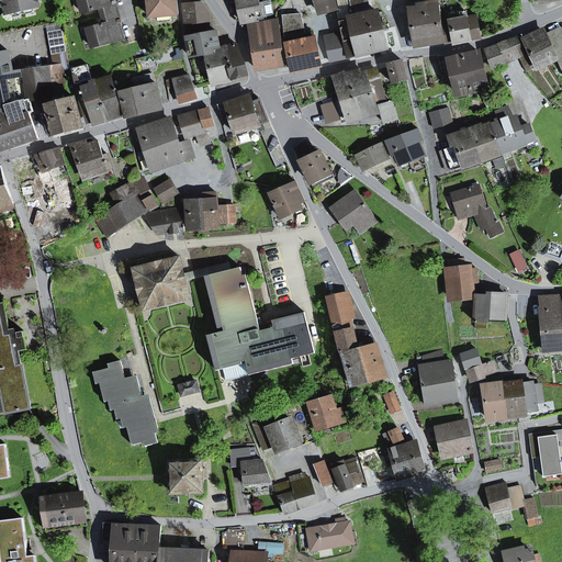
[(3,0),(6,9),(12,12),(35,7),(38,1),(37,0),(3,0)]
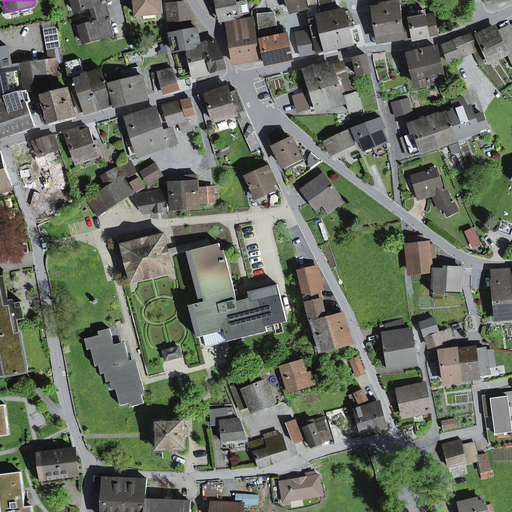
[(72,0),(75,12),(91,8),(93,15),(108,10),(105,1),(103,1),(102,0),(72,0)]
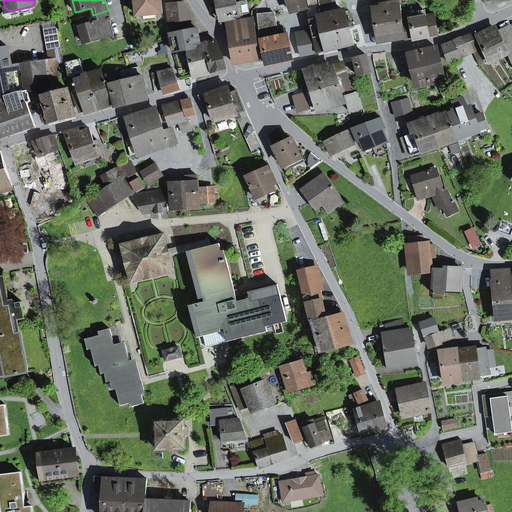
[(135,0),(137,16),(144,15),(156,14),(163,13),(161,0),(135,0)]
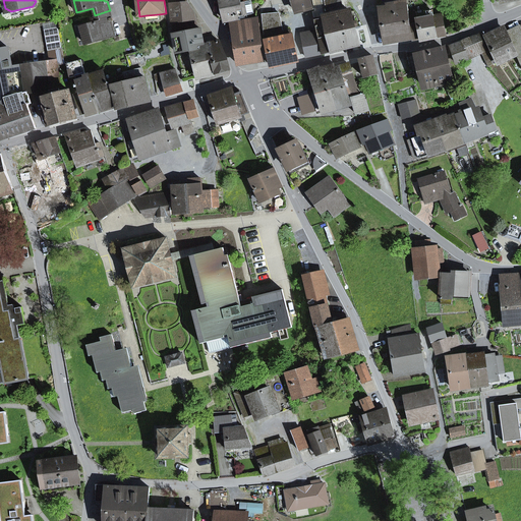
[(220,0),(224,19),(247,15),(244,2),(241,3),(240,0),(220,0)]
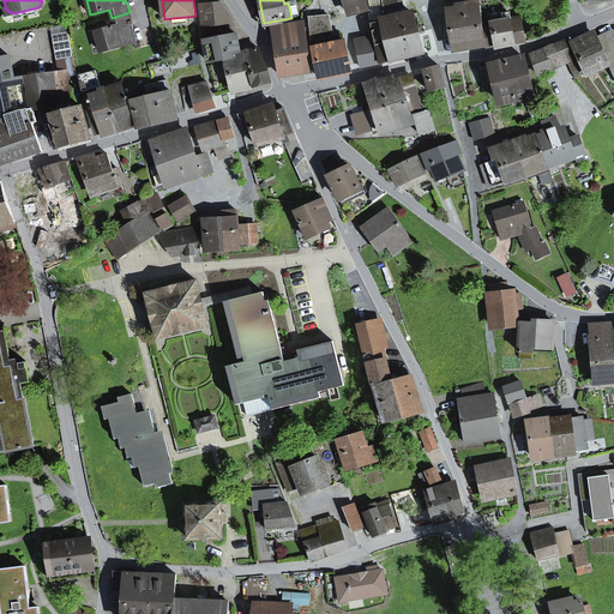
[(345,0),(349,13),(368,8),(366,0),(345,0)]
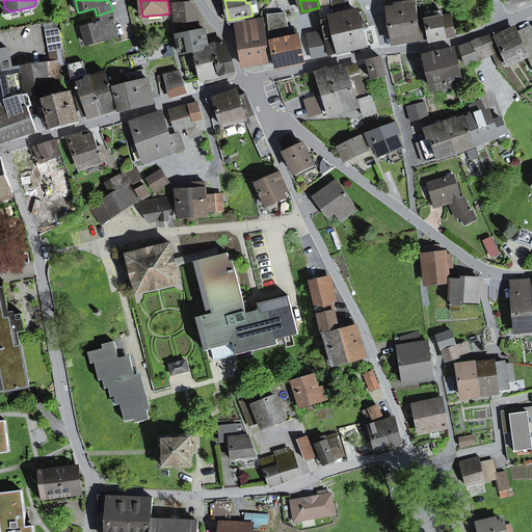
[(330,0),(334,9),(337,8),(348,6),(346,0),(330,0)]
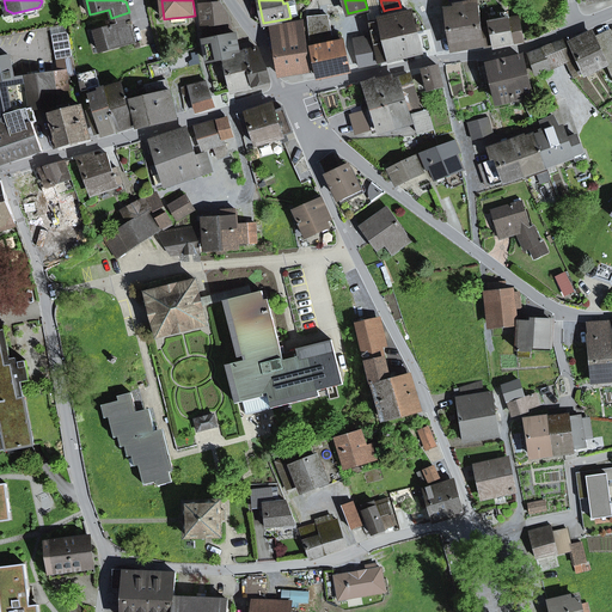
[(298,16),(298,13),(295,1),(287,2),(291,18),(298,16)]
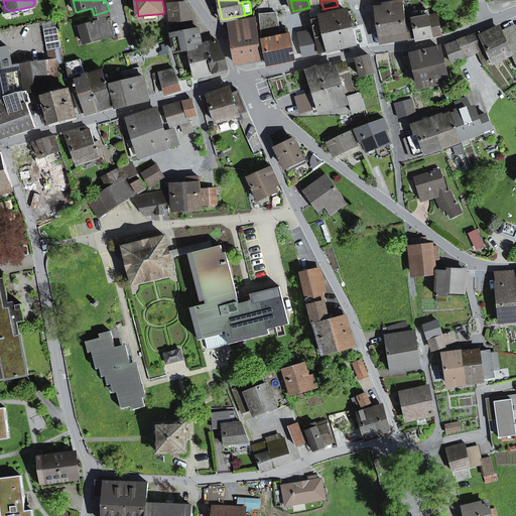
[(378,18),(394,15),(404,12),(403,1),(383,4),(383,8),(376,9),(377,18),(378,18)]
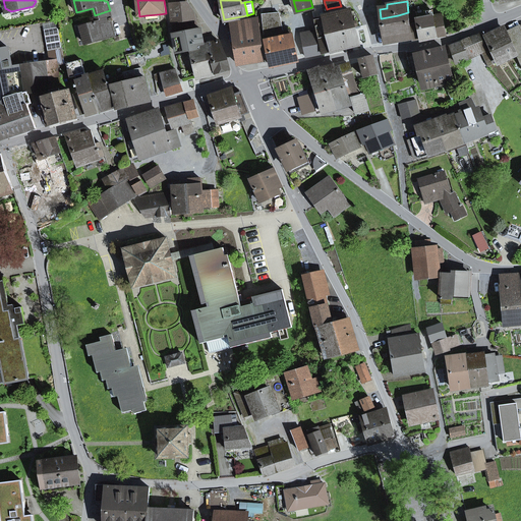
[(173,30),(197,24),(193,11),(188,4),(170,5),(173,30)]
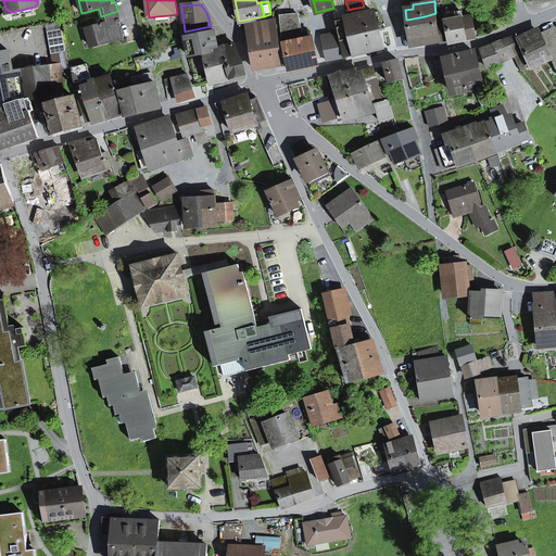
[(367,14),(365,5),(364,7),(352,9),(354,17),(345,20),(350,39),(379,32),(374,12),(367,14)]
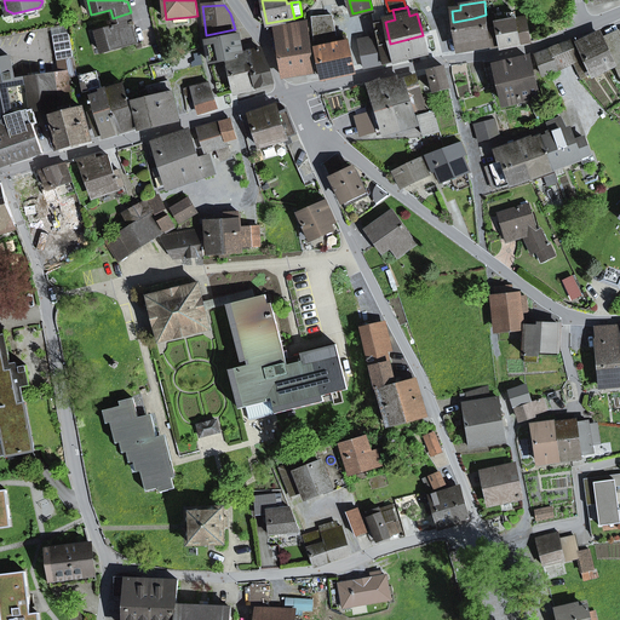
[(137,44),(131,26),(135,24),(131,12),(113,18),(115,27),(96,32),(102,53),(137,44)]
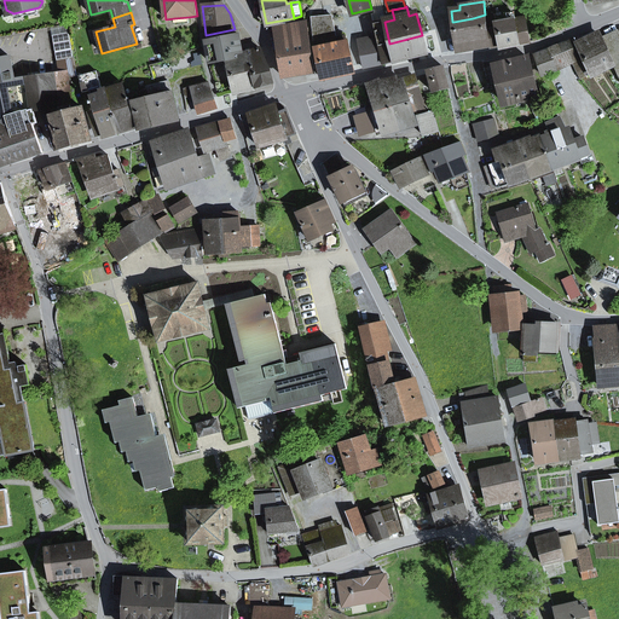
[(499,46),(501,48),(519,45),(515,19),(513,13),(508,15),(508,21),(496,23),(497,28),(499,46)]
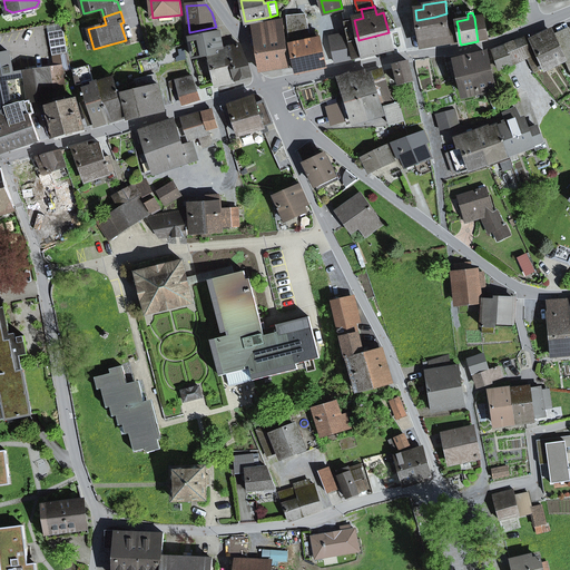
[(451,43),(449,28),(449,23),(446,13),(435,17),(439,42),(436,42),(438,47),(451,43)]
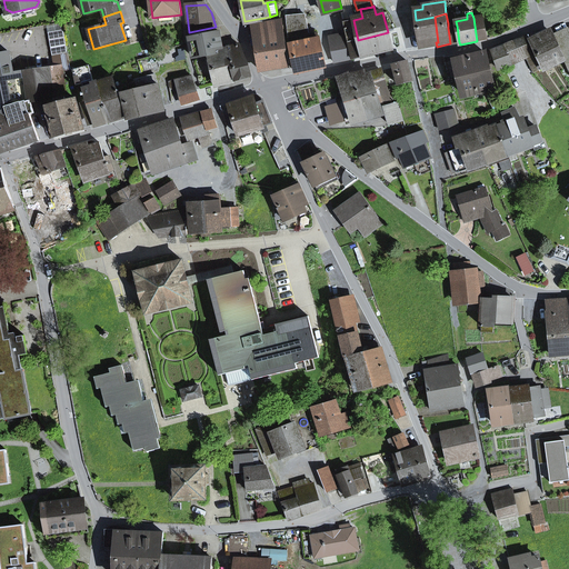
[(289,38),(296,72),(325,66),(319,38),(318,38),(309,40),(308,36),(309,35),(305,15),(287,17),(289,38)]
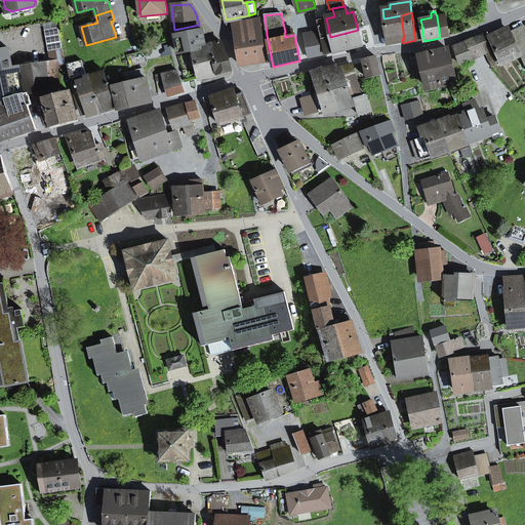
[(437,16),(440,38),(449,36),(445,14),(437,16)]
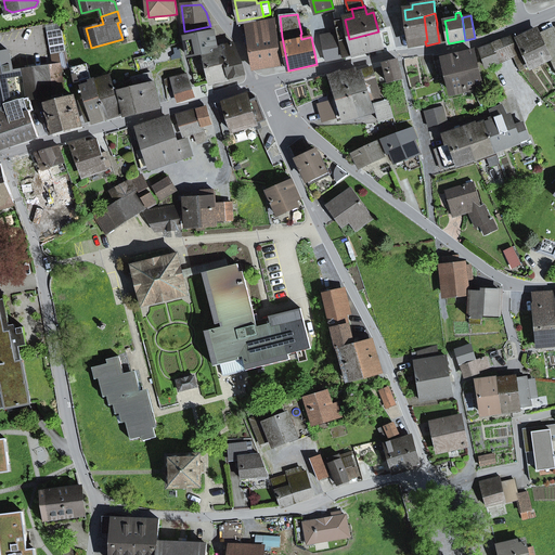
[(425,41),(427,41),(424,16),(407,20),(410,44),(425,41)]
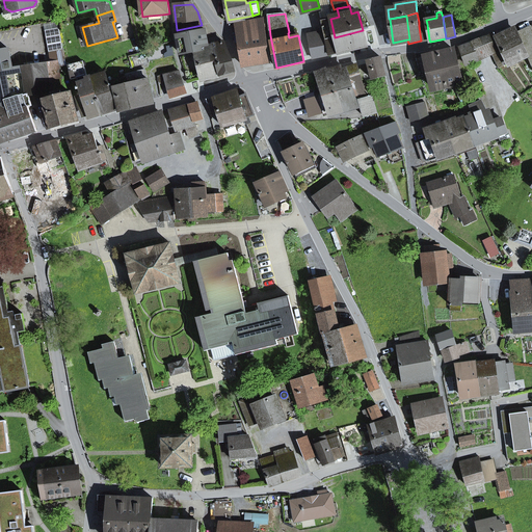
[(236,23),(243,65),(270,61),(263,19),(236,23)]
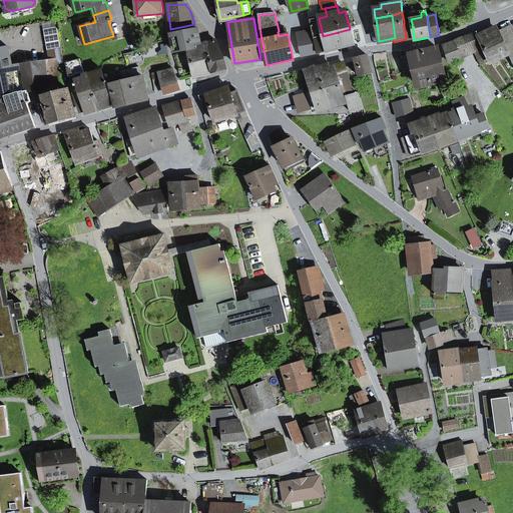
[(350,29),(323,36),(319,18),(311,20),(318,53),(354,44),(350,29)]
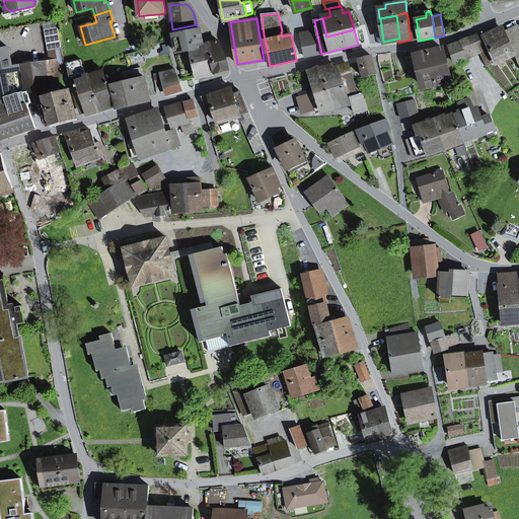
[(409,25),(411,40),(419,39),(417,23),(416,19),(409,21),(409,25)]
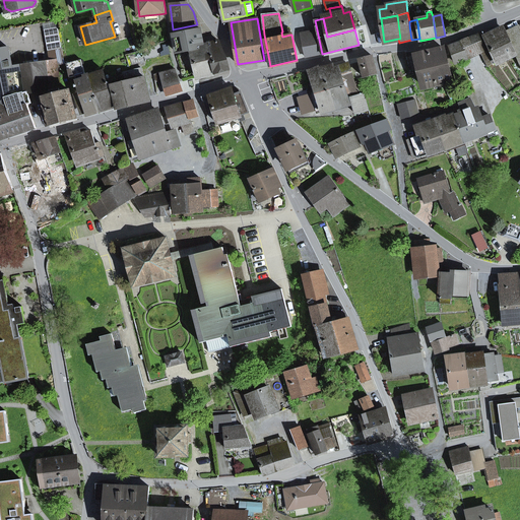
[(515,54),(519,64),(519,28),(519,26),(502,34),(500,29),(484,37),(491,50),(481,54),(488,66),(515,54)]
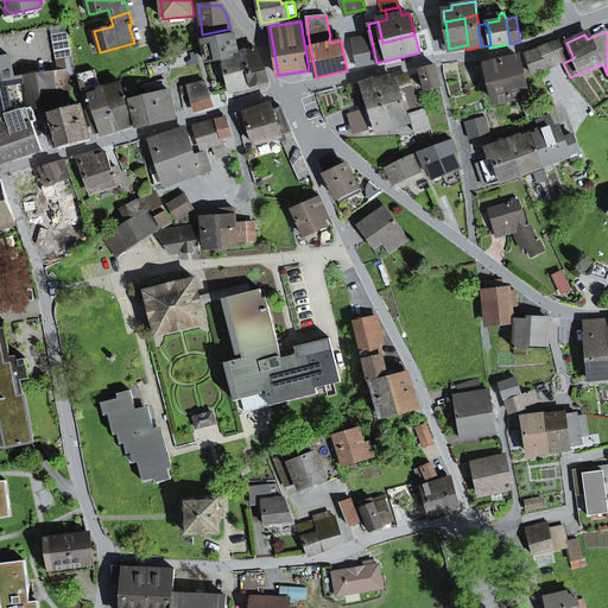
[(51,35),(56,59),(73,57),(68,32),(51,35)]
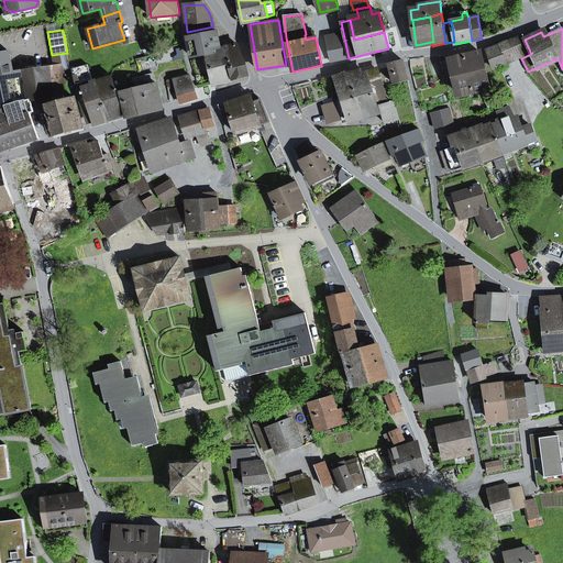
[(190,48),(192,58),(207,55),(214,54),(213,50),(213,46),(219,44),(216,31),(187,36),(188,48),(190,48)]
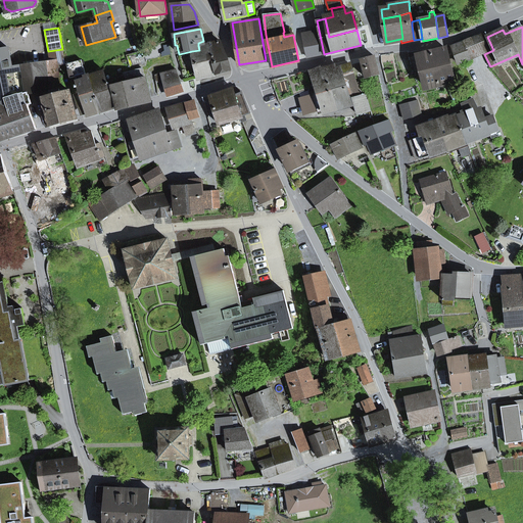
[(313,46),(320,44),(317,30),(302,33),(305,47),(313,46)]
